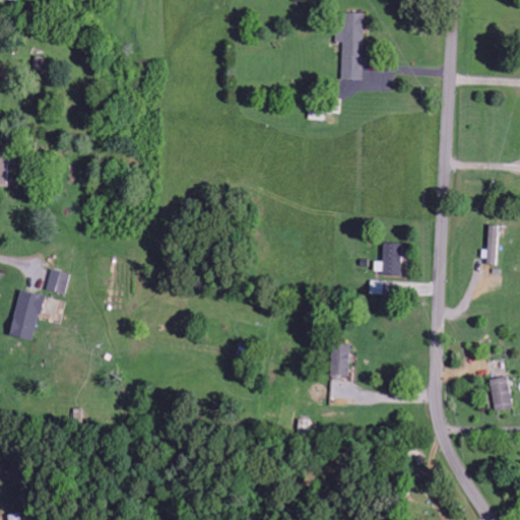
[(366,13),(343,12),(343,34),(345,35),(343,78),(364,79),(366,13)]
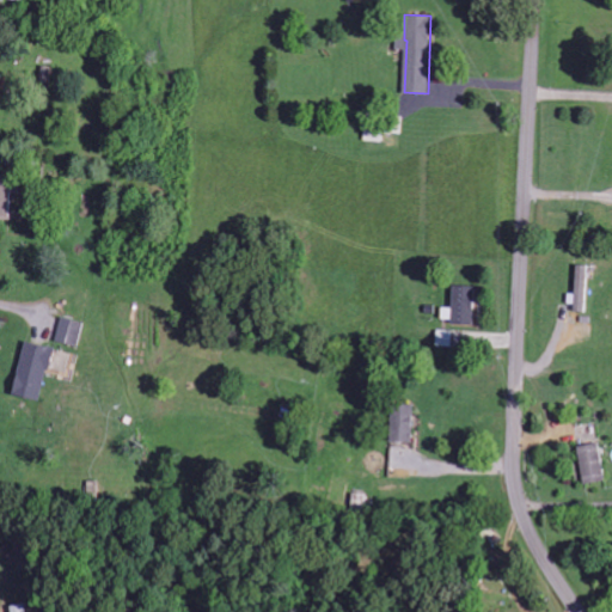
[(0,179),(0,218),(8,219),(10,181),(0,179)]
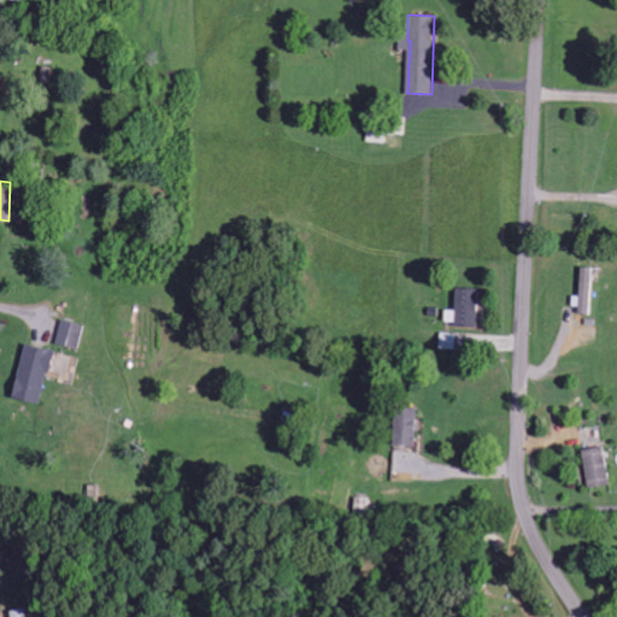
[(593,268),(581,268),(580,315),(592,315),(593,268)]
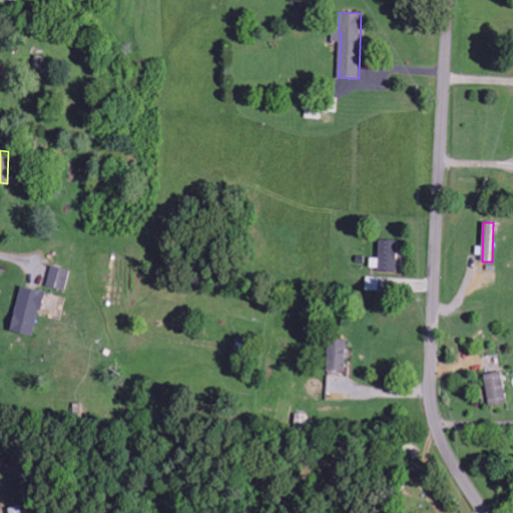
[(379,271),(396,272),(398,240),(380,239),(379,271)]
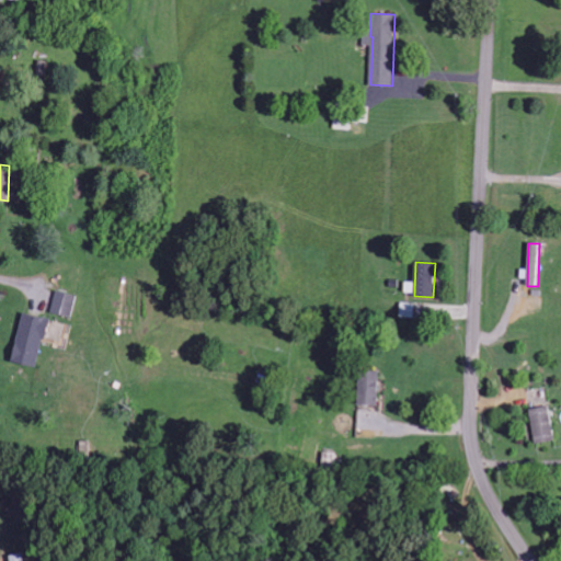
[(77,296),(57,292),(52,312),(71,317),(77,296)]
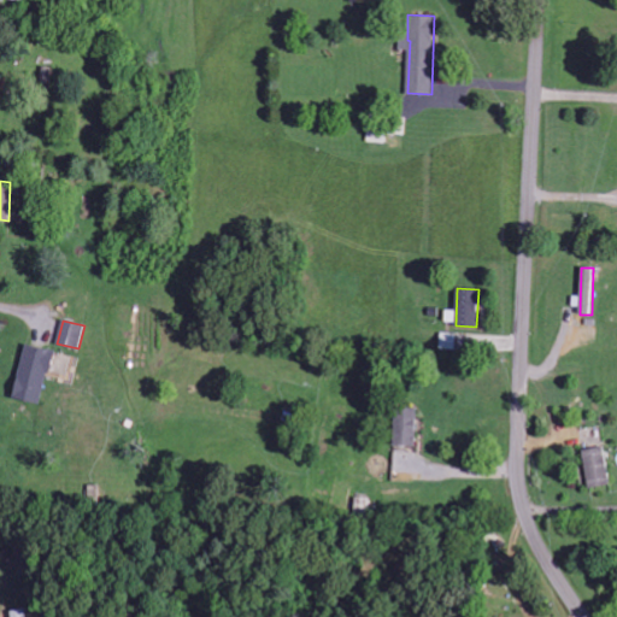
[(40,405),(53,351),(25,344),(12,399),(40,405)]
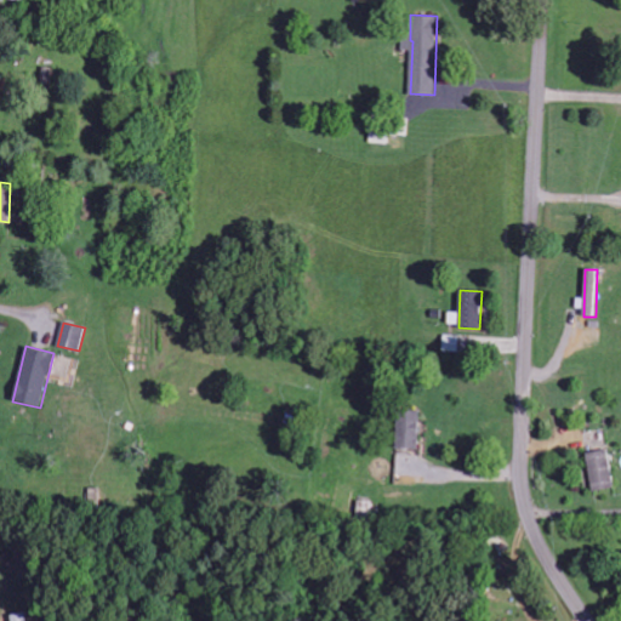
[(397,449),(419,449),(420,411),(397,410),(397,449)]
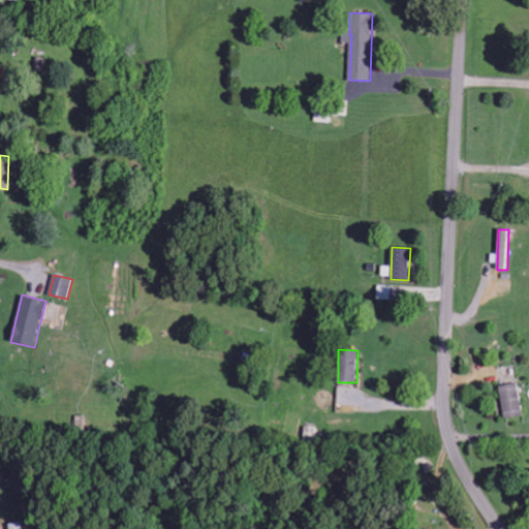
[(518,383),(500,386),(505,418),(523,415),(518,383)]
